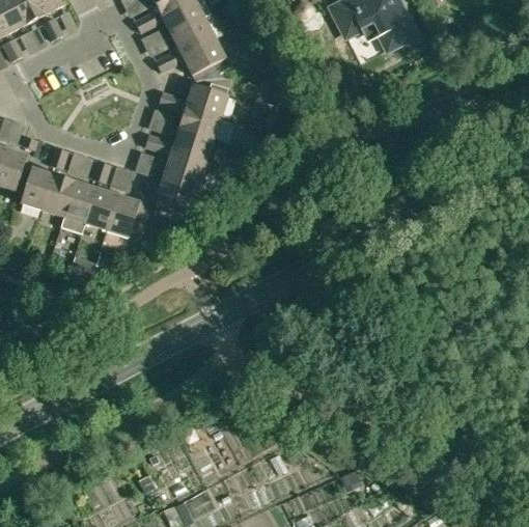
[(26,25),(12,0),(0,0),(0,24),(6,35),(26,25)]
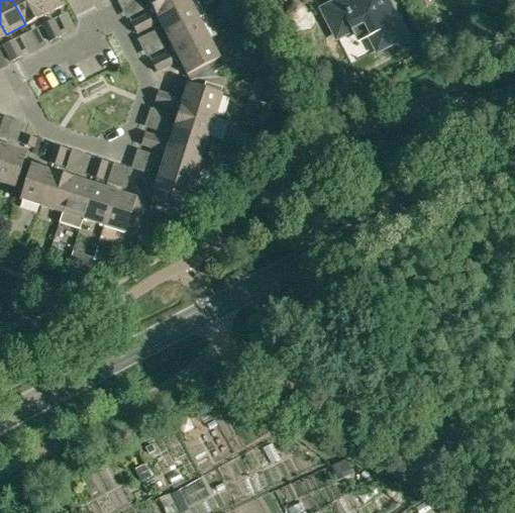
[(44,14),(36,0),(12,0),(25,24),(44,14)]
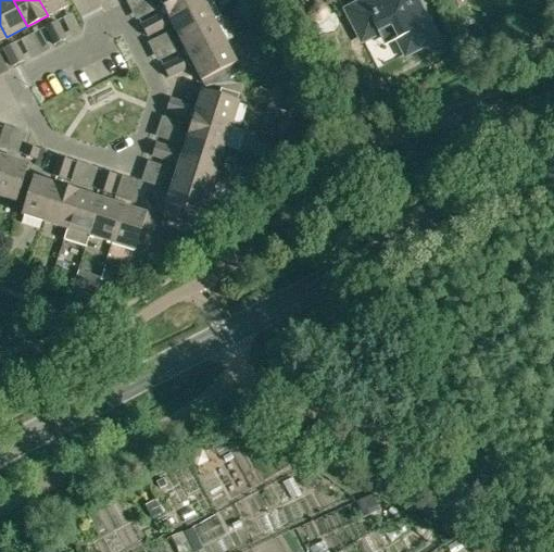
[(39,0),(48,15),(70,4),(67,0),(39,0)]
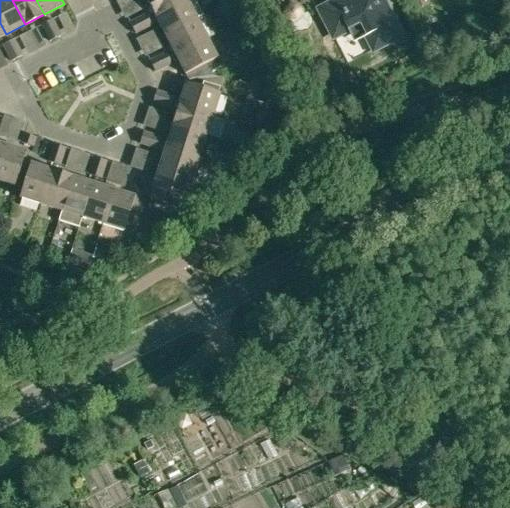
[(147,0),(156,14),(184,0),(147,0)]
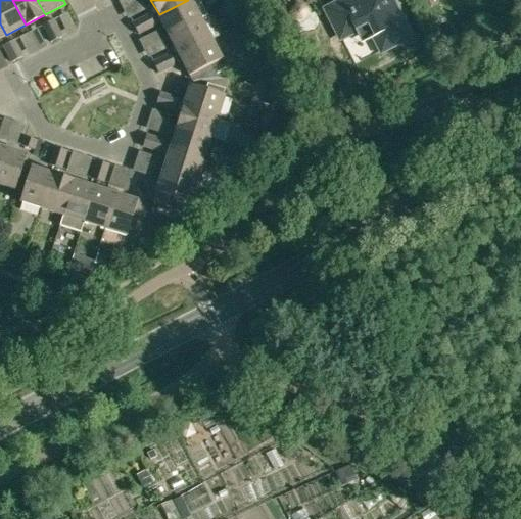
[(188,0),(159,14),(169,35),(201,17),(210,13),(203,0),(188,0)]
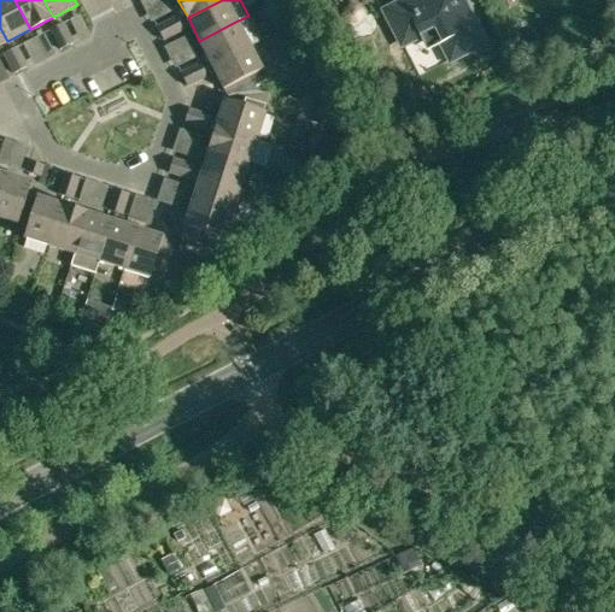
[(353,5),(356,10),(362,12),(368,9),(369,4),(368,0),(356,0),(353,5)]
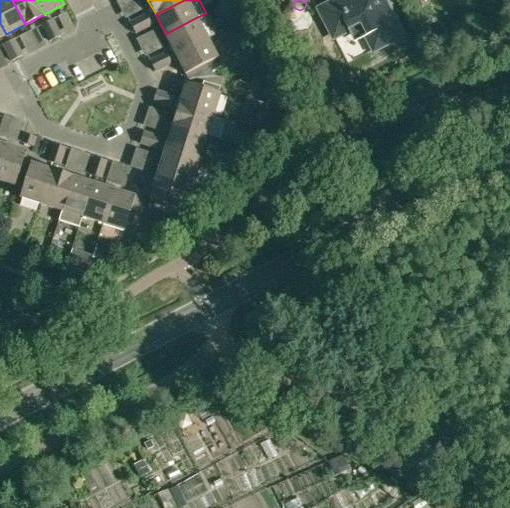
[(375,49),(402,35),(383,0),(337,0),(320,9),(334,36),(350,28),(355,38),(366,32),(375,49)]
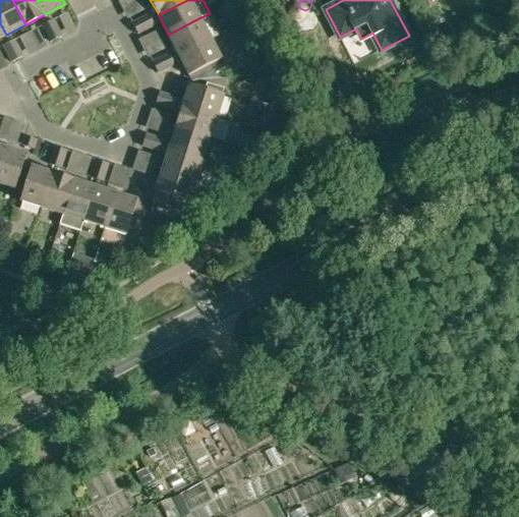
[(149,13),(140,17),(147,27),(155,23),(149,13)]
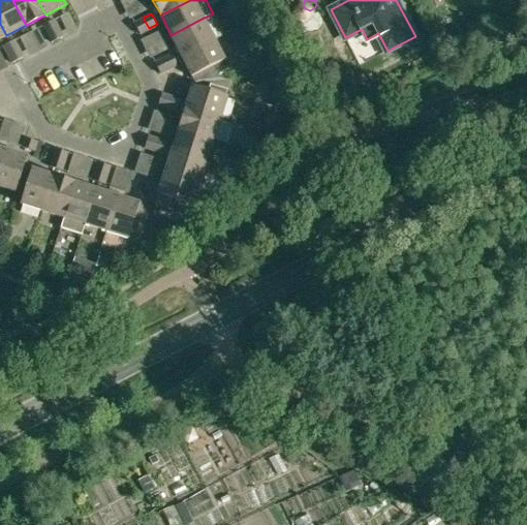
[(134,22),(141,33),(149,28),(143,18),(134,22)]
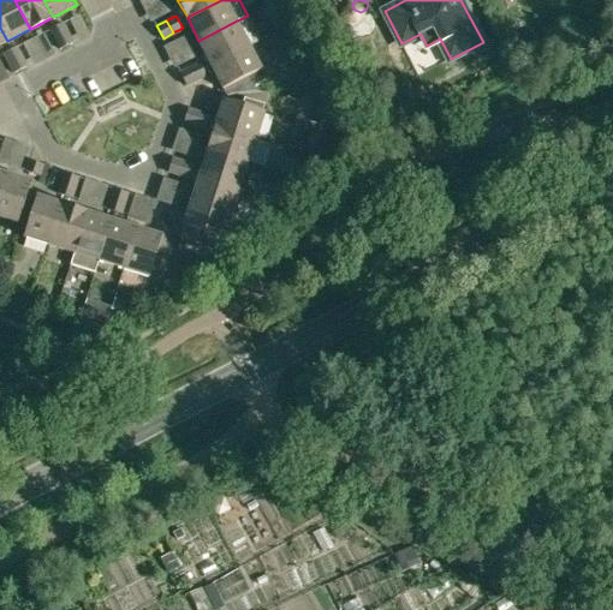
[(210,64),(249,45),(237,21),(198,41),(210,64)]
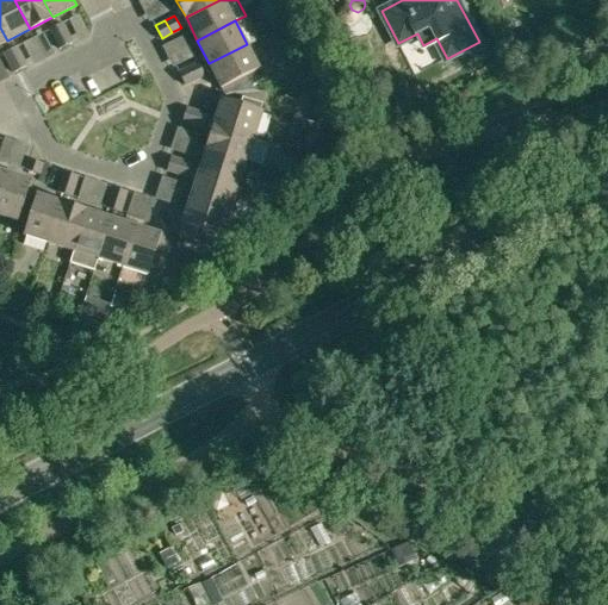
[(50,27),(55,37),(68,31),(62,22),(50,27)]
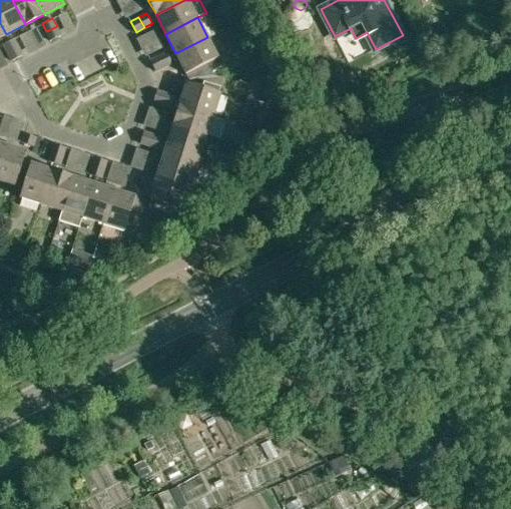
[(61,34),(57,26),(46,31),(50,40),(61,34)]
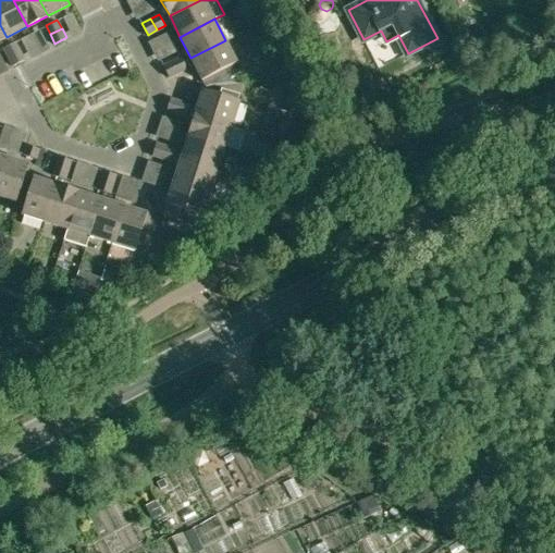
[(237,61),(225,40),(190,58),(202,80),(237,61)]
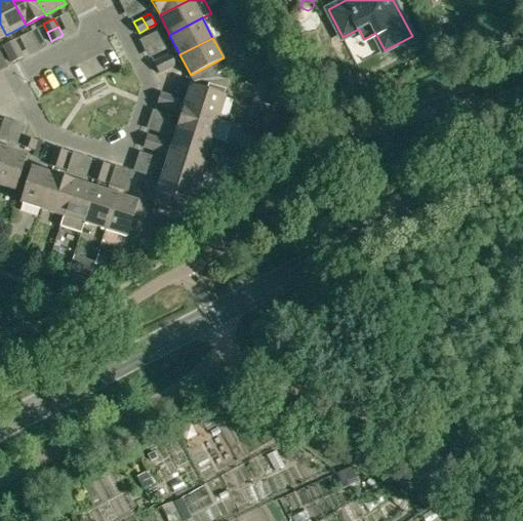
[(3,44),(8,52),(18,47),(14,39),(3,44)]
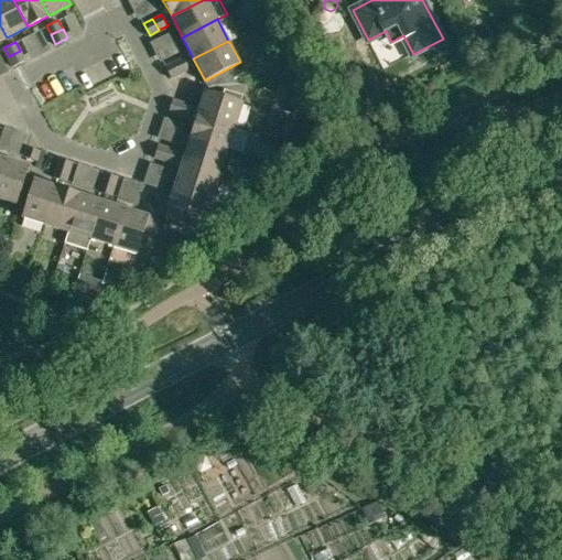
[(25,60),(20,51),(9,56),(13,66),(25,60)]
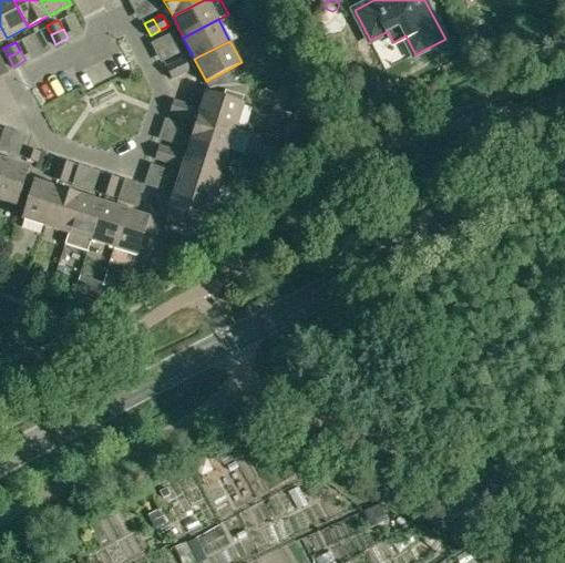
[(184,57),(175,61),(181,73),(191,69),(184,57)]
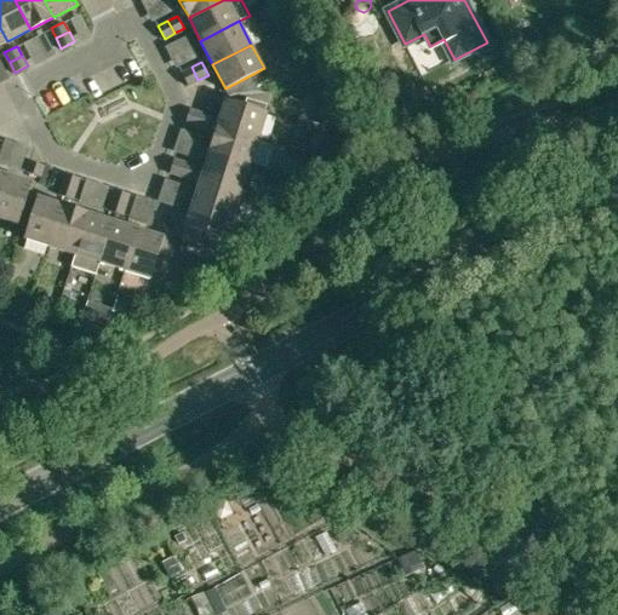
[(182,72),(188,85),(198,80),(192,67),(182,72)]
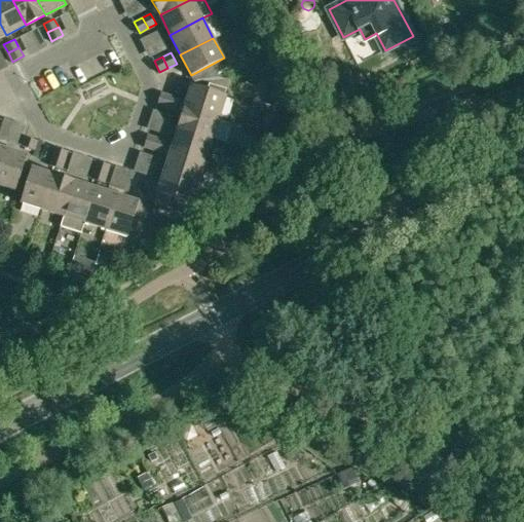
[(220,117),(226,95),(191,83),(184,106),(220,117)]
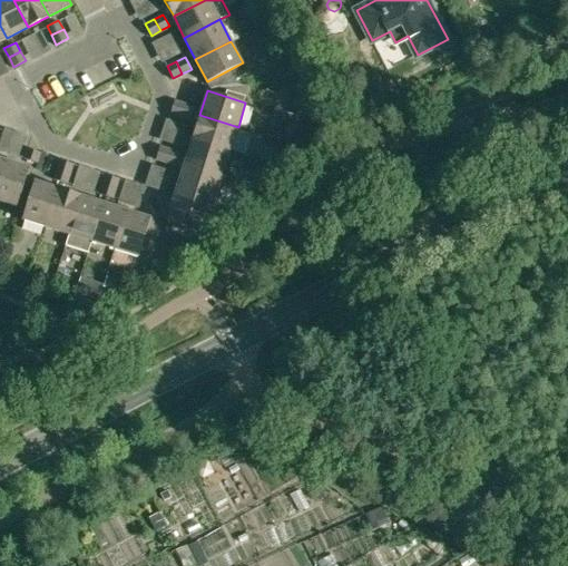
[(170,113),(180,116),(185,103),(175,99),(170,113)]
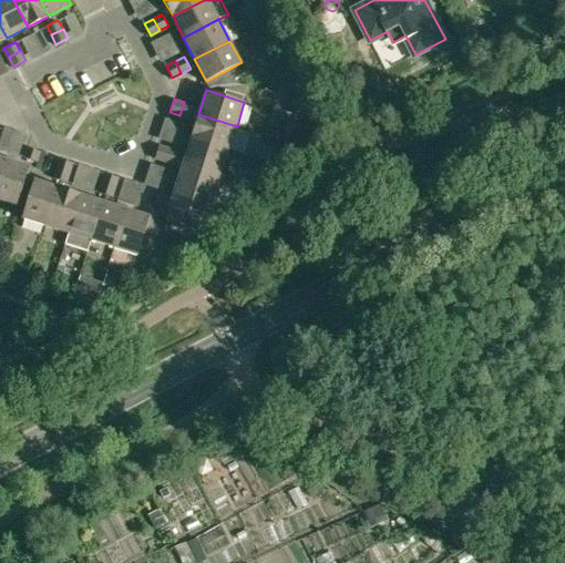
[(184,102),(180,115),(189,118),(193,105),(184,102)]
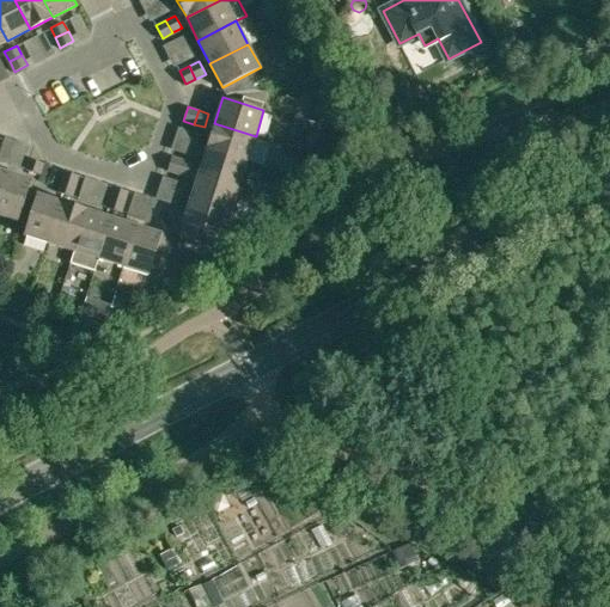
[(297,115),(290,141),(311,148),(319,121),(297,115)]
